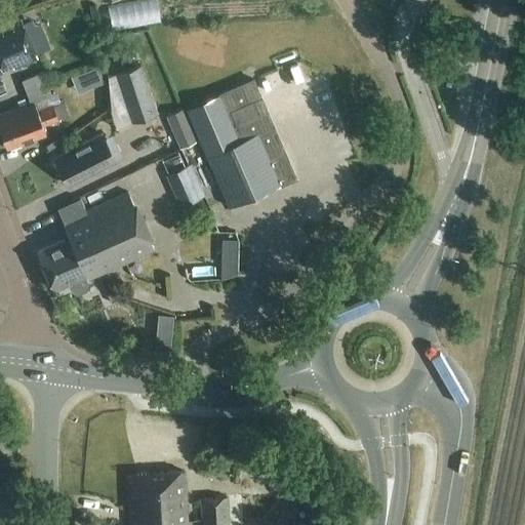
[(163,0),(114,3),(115,26),(167,22),(165,0),(163,0)]
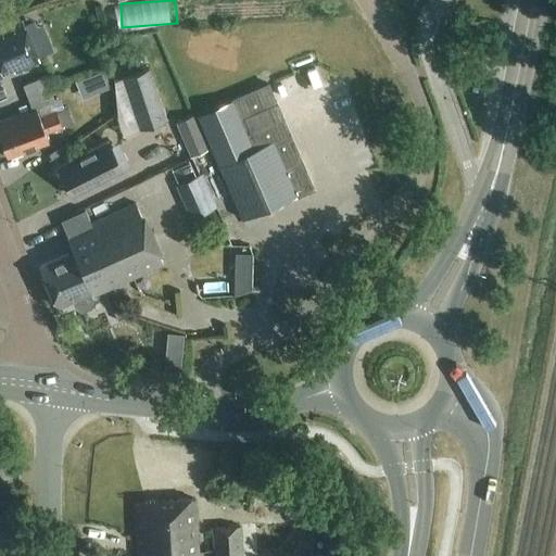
[(41,61),(24,22),(0,32),(0,98),(7,96),(3,89),(0,90),(0,76),(3,75),(2,73),(13,68),(15,73),(41,61)]
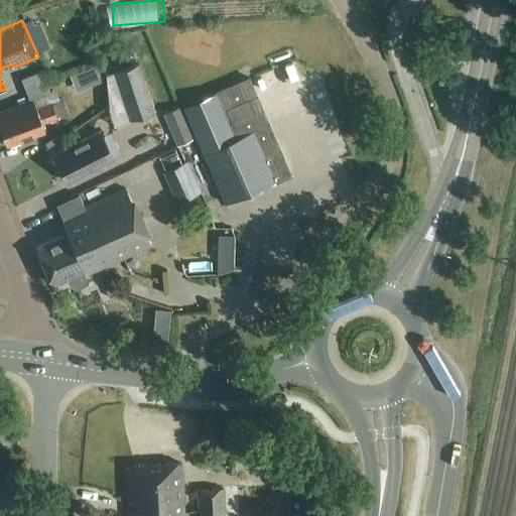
[(129,120),(155,111),(139,63),(113,73),(129,120)]
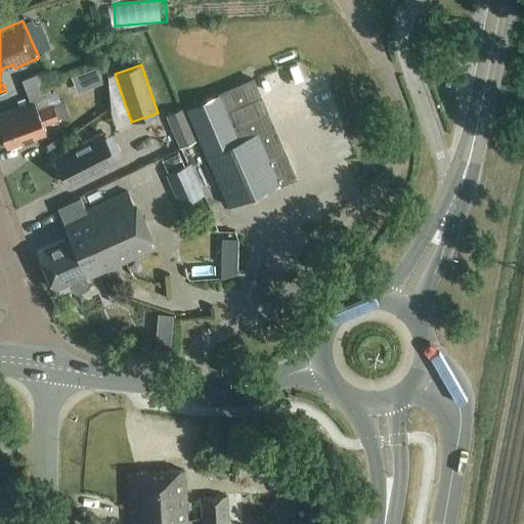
[(23,81),(28,93),(47,86),(43,73),(23,81)]
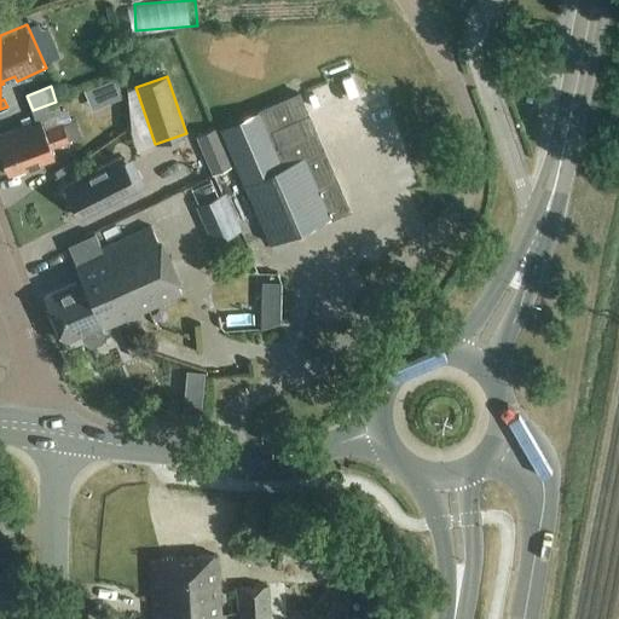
[(231,125),(221,129),(271,244),(314,226),(329,220),(331,219),(348,212),(348,209),(330,168),(323,151),(323,150),(299,96),(281,103),(259,113),(258,113),(244,119),(235,123),(231,125)]
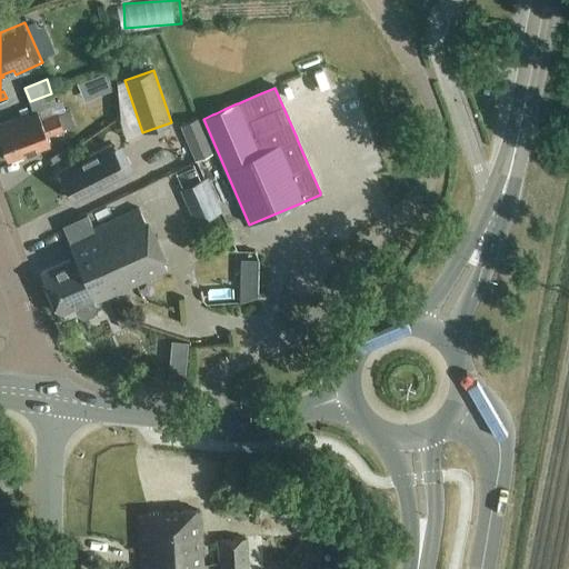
[(51,93),(30,101),(33,112),(0,125),(0,137),(9,161),(50,146),(47,137),(63,131),(57,115),(41,121),(38,112),(56,106),(51,93)]
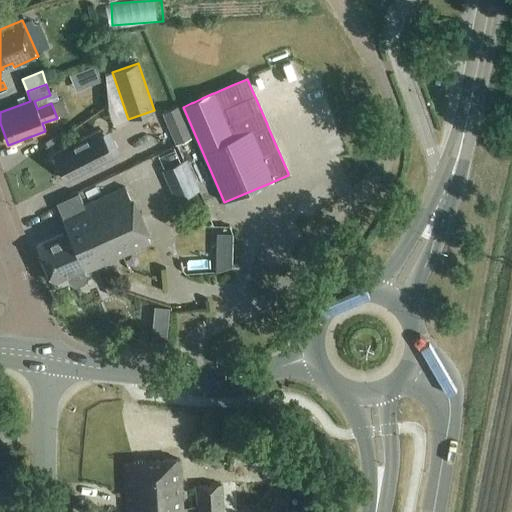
[(175,145),(193,137),(179,106),(162,113),(175,145)]
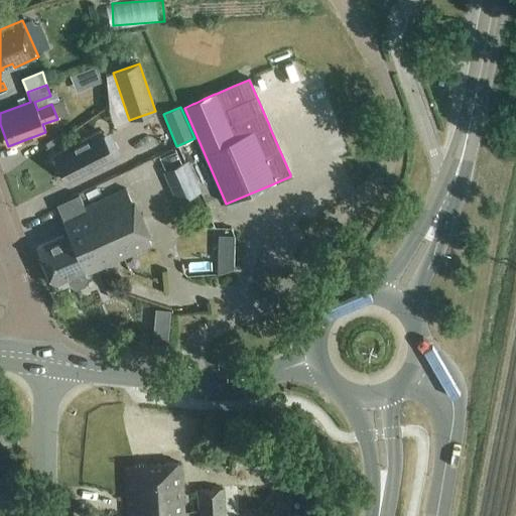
[(69,183),(115,158),(101,132),(54,156),(69,183)]
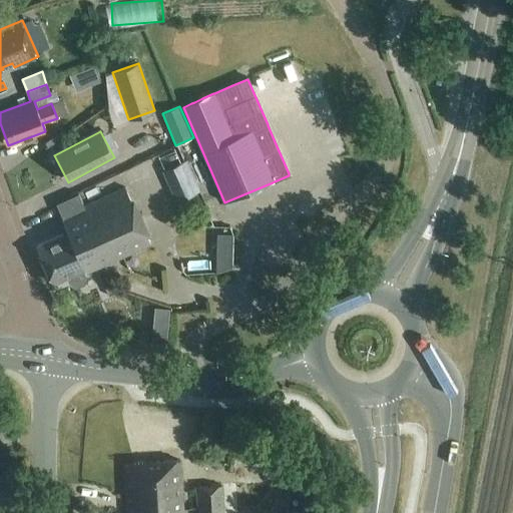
[(176,202),(201,191),(187,160),(162,171),(176,202)]
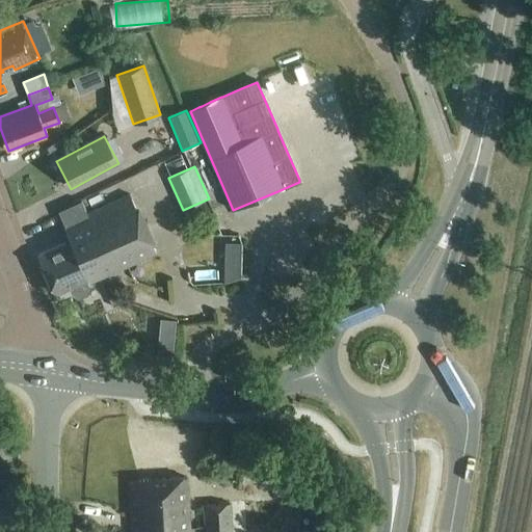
[(92,261),(101,278),(157,254),(131,196),(88,215),(101,241),(88,247),(95,260),(92,261)]
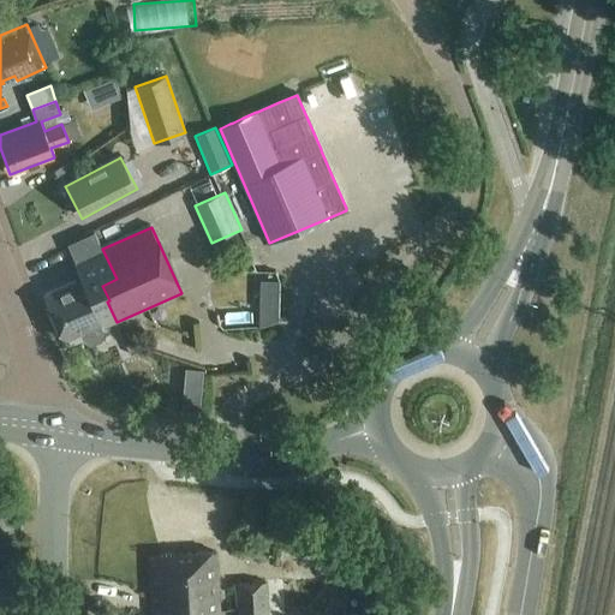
[(117,279),(102,249),(75,262),(82,280),(45,297),(64,341),(82,333),(84,338),(88,342),(93,345),(101,340),(103,334),(101,329),(101,327),(102,326),(103,328),(117,322),(107,302),(109,300),(102,286),(117,279)]
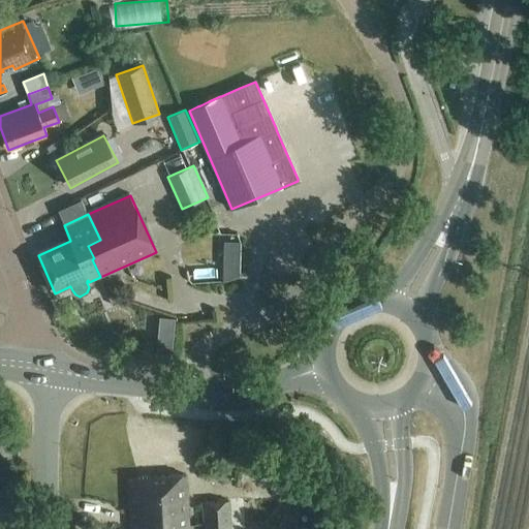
[(159,319),(156,356),(172,358),(175,320),(159,319)]
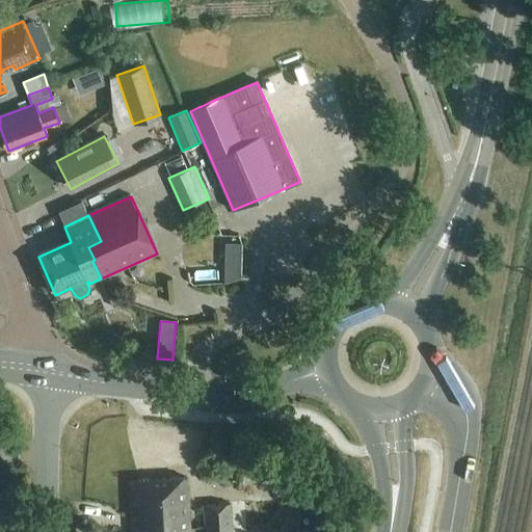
[(190,531),(187,478),(131,482),(134,531),(190,531)]
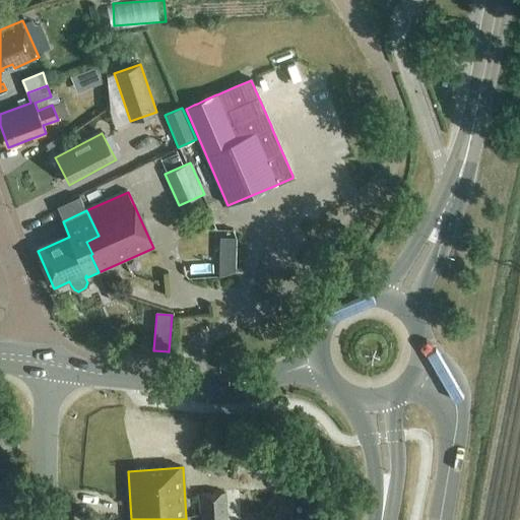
[(311,481),(311,479),(295,479),(295,481),(295,492),(311,492),(311,481)]
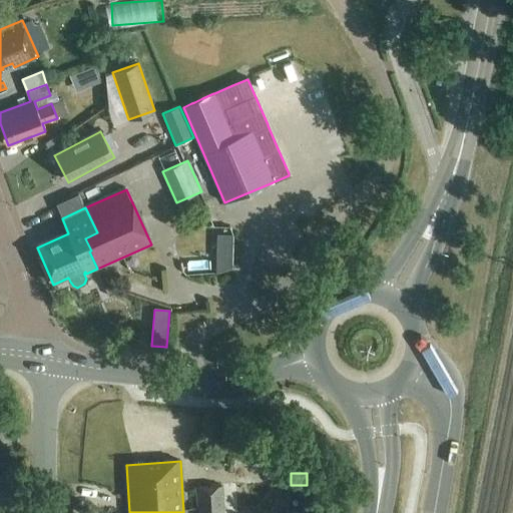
[(198,509),(198,512),(221,512),(219,485),(194,488),(196,510),(198,509)]
